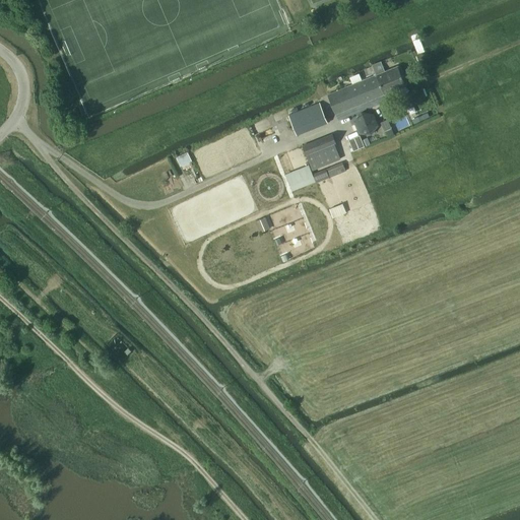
[(352,85),(327,95),(335,115),(396,89),(405,86),(397,67),(385,72),(381,62),(372,66),(372,67),(375,73),(373,74),(374,76),(362,81),(360,75),(349,79),(352,85)]
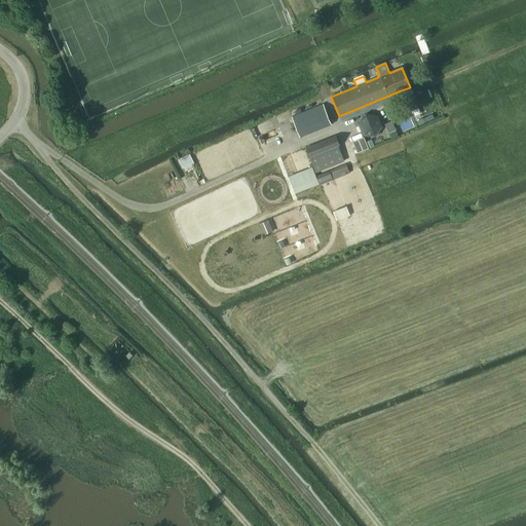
[(331,124),(323,104),(292,117),(300,137),(331,124)]
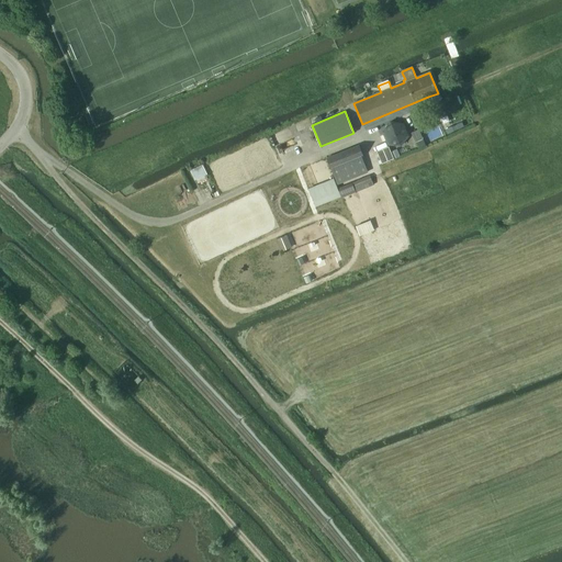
[(391,122),(383,132),(388,144),(401,146),(408,135),(404,123),(391,122)]
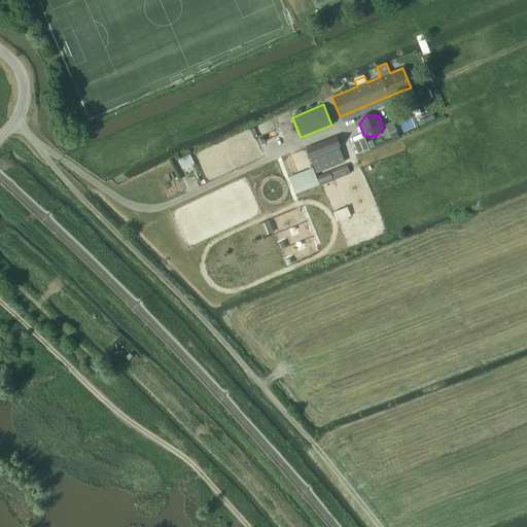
[(433,115),(418,123),(420,126),(434,118),(433,115)]
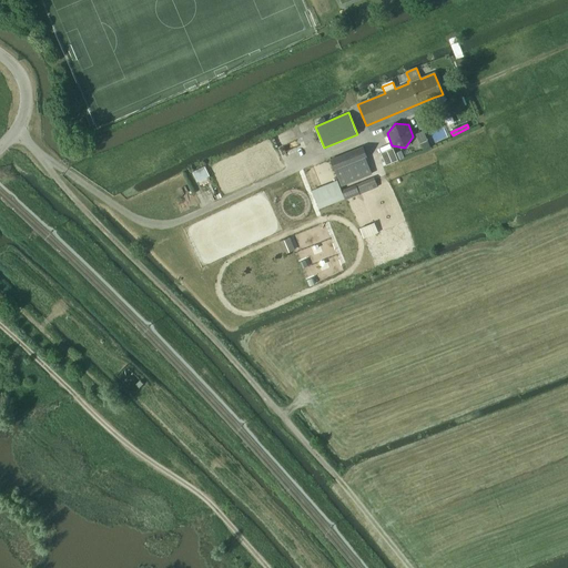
[(423,131),(416,133),(421,143),(427,141),(423,131)]
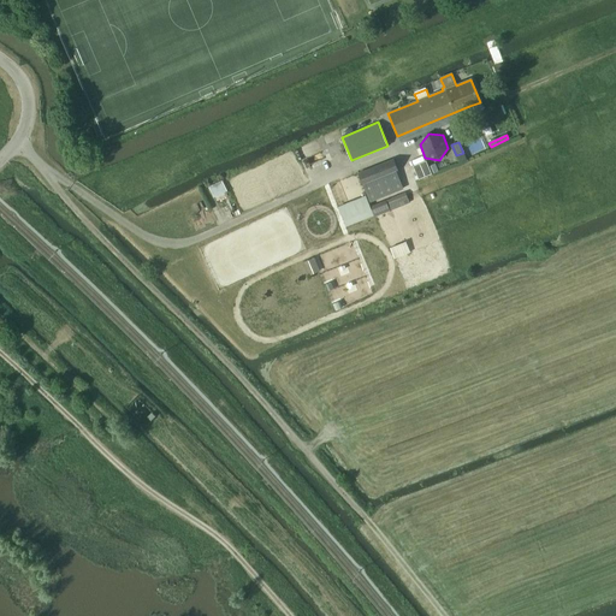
[(403,189),(397,172),(398,171),(392,159),(359,173),(371,202),(403,189)]
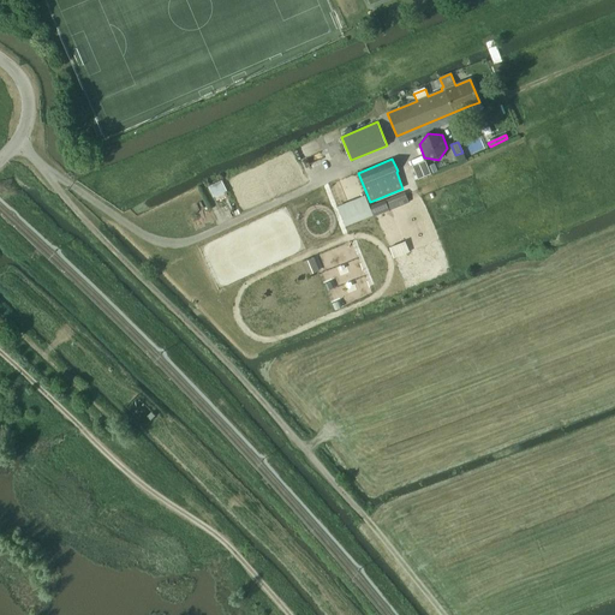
[(425,160),(412,166),(418,179),(430,173),(437,171),(435,163),(428,166),(425,160)]
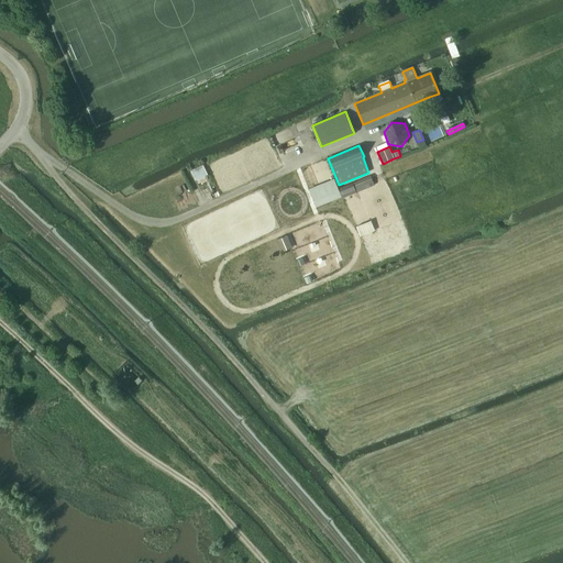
[(203,166),(190,172),(195,180),(207,175),(203,166)]
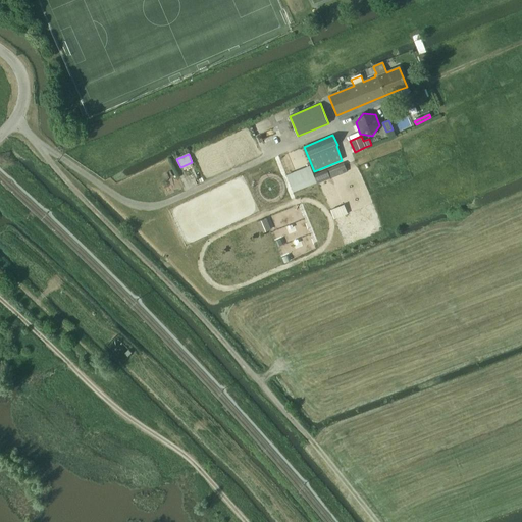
[(310,166),(286,175),(294,192),(316,183),(310,166)]
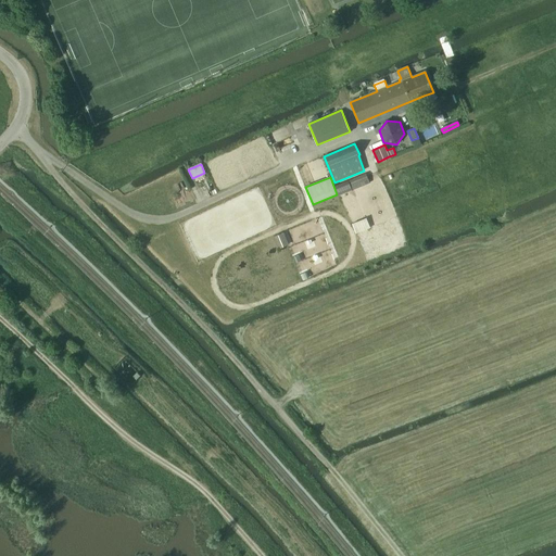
[(366,177),(336,190),(337,194),(338,196),(339,196),(369,184),(366,177)]
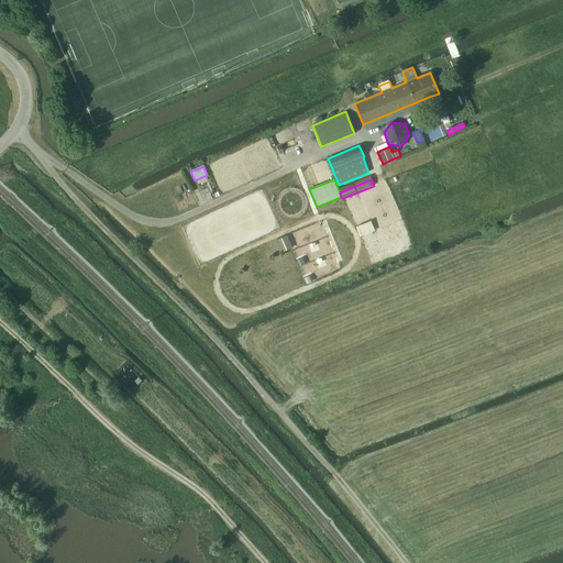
[(371,221),(356,227),(360,235),(375,230),(371,221)]
